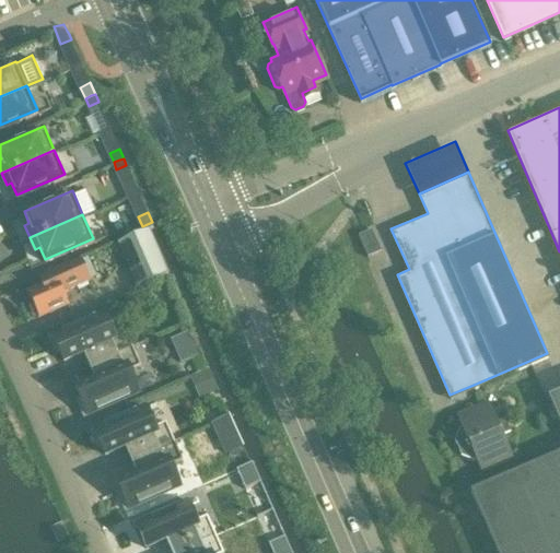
[(148,225),(118,238),(138,284),(167,271),(148,225)]
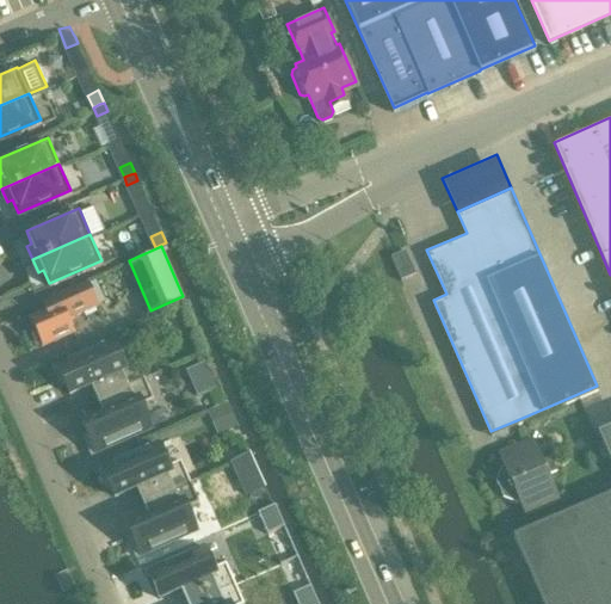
[(401,275),(414,270),(405,246),(392,252),(401,275)]
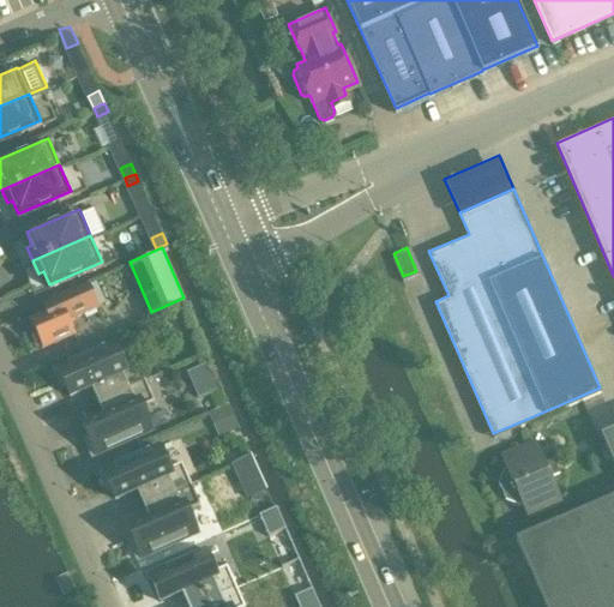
[(74,329),(68,317),(98,304),(88,278),(56,293),(42,299),(47,308),(31,316),(36,328),(34,329),(38,341),(42,340),(43,343),(74,329)]
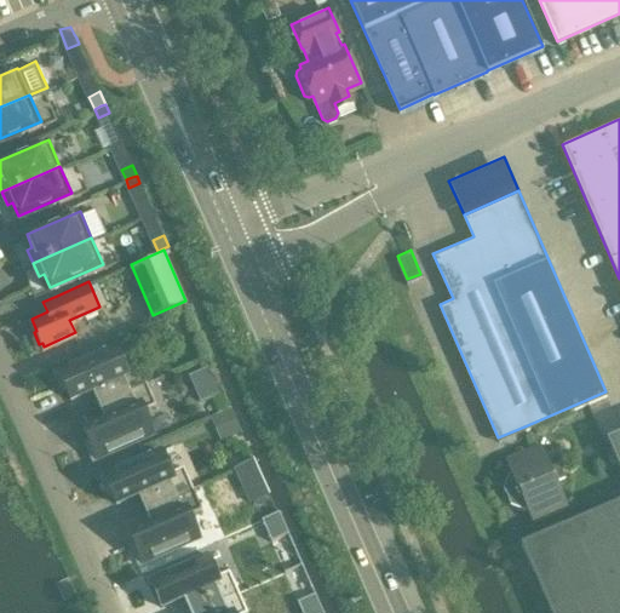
[(125,365),(115,342),(53,370),(61,387),(64,384),(70,396),(92,387),(98,401),(147,379),(137,360),(125,365)]
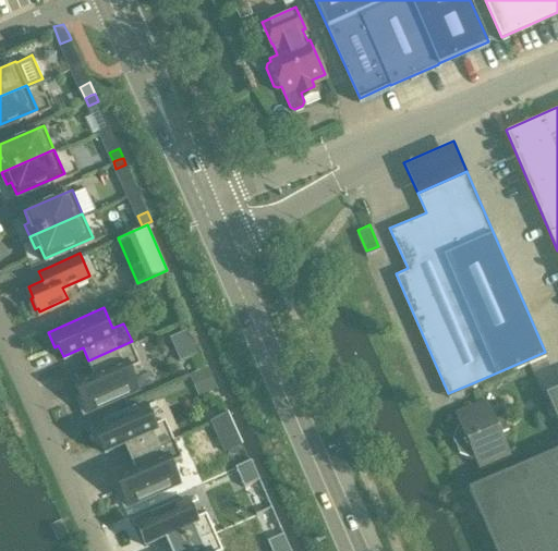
[(186,327),(171,334),(174,341),(190,334),(186,327)]
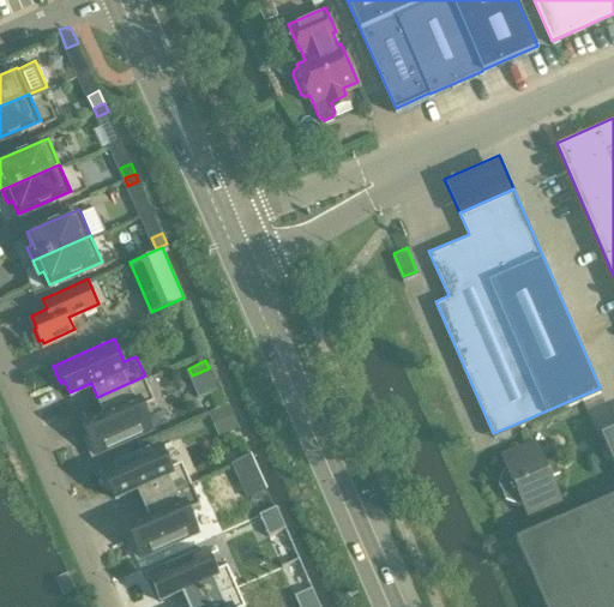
[(97,397),(104,413),(83,422),(88,433),(84,436),(91,452),(152,425),(142,402),(154,397),(145,376),(97,397)]
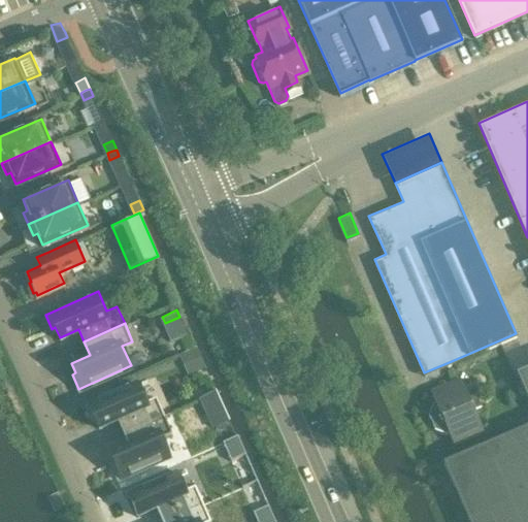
[(204,363),(196,345),(183,351),(191,369),(204,363)]
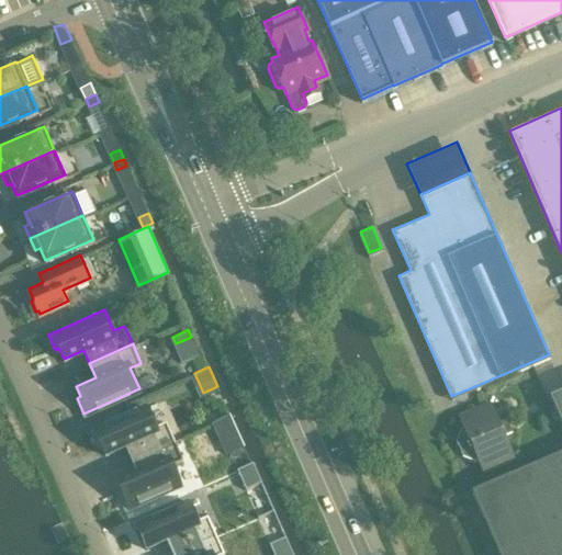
[(561,423),(561,388),(549,394),(561,423)]
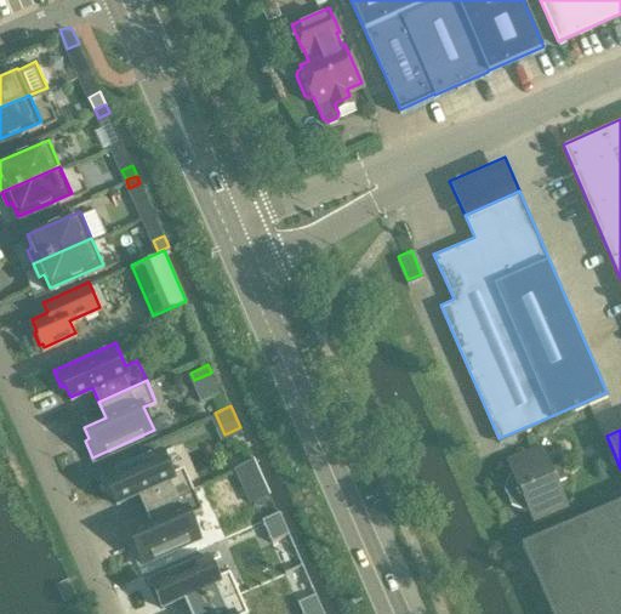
[(557,478),(565,475),(560,464),(552,467),(541,442),(506,458),(511,470),(508,471),(503,485),(511,501),(525,507),(528,506),(534,518),(568,504),(557,478)]
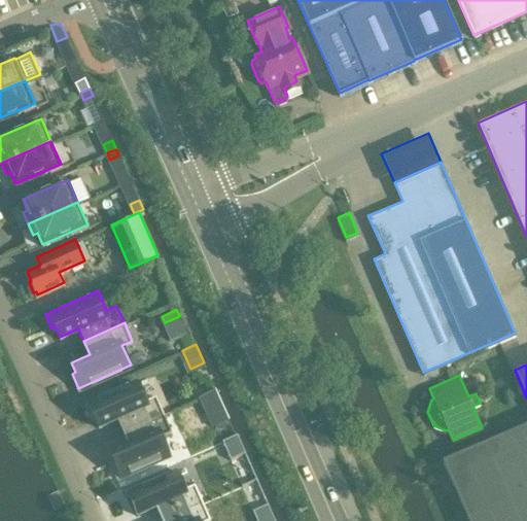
[(163,411),(155,393),(145,398),(137,379),(84,403),(91,416),(94,415),(99,425),(117,417),(123,429),(129,426),(163,411)]
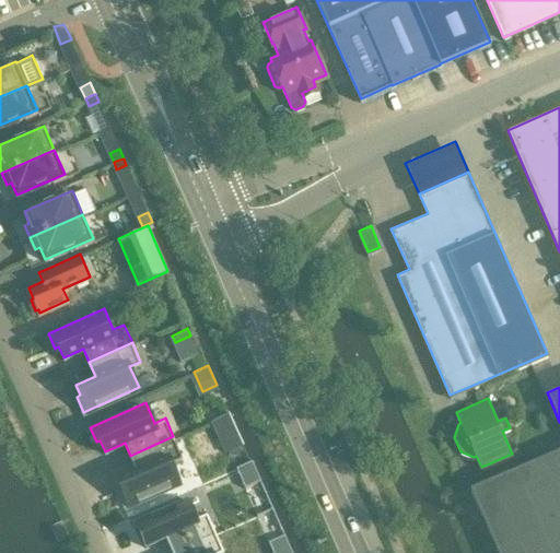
[(229,412),(212,419),(219,434),(235,427),(229,412)]
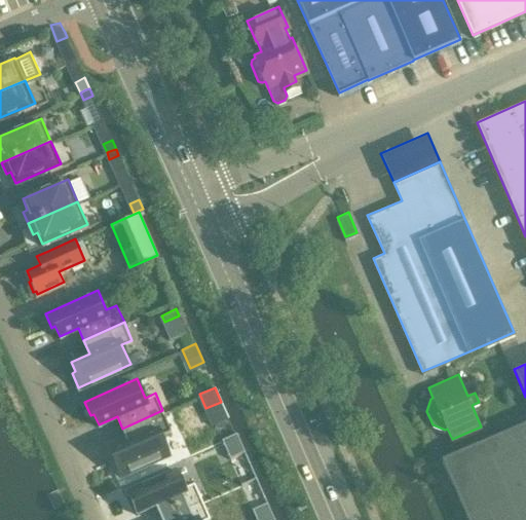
[(170,452),(160,433),(171,429),(162,410),(128,425),(122,429),(127,441),(109,449),(114,459),(110,461),(117,475),(170,452)]
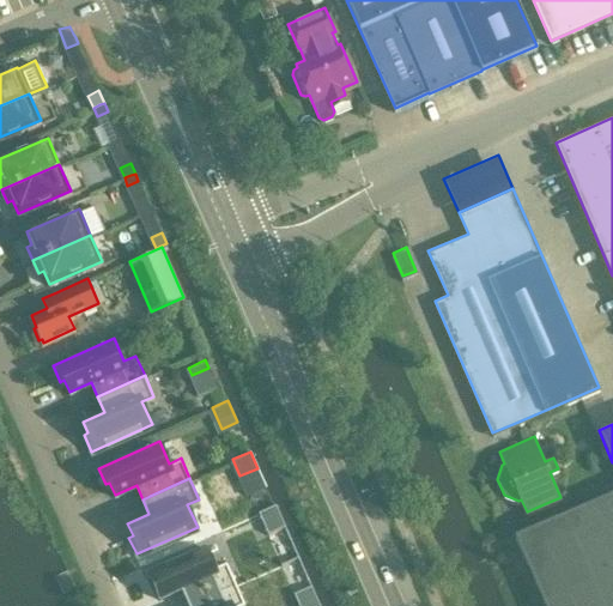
[(612,605),(612,492),(515,534),(545,605),(612,605)]
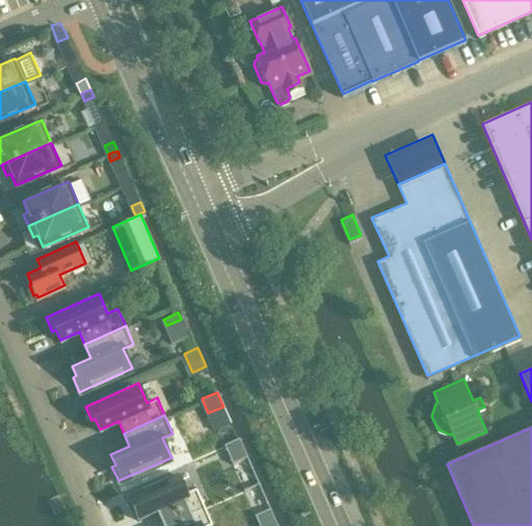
[(238,437),(224,443),(233,462),(247,454),(239,436),(238,437)]
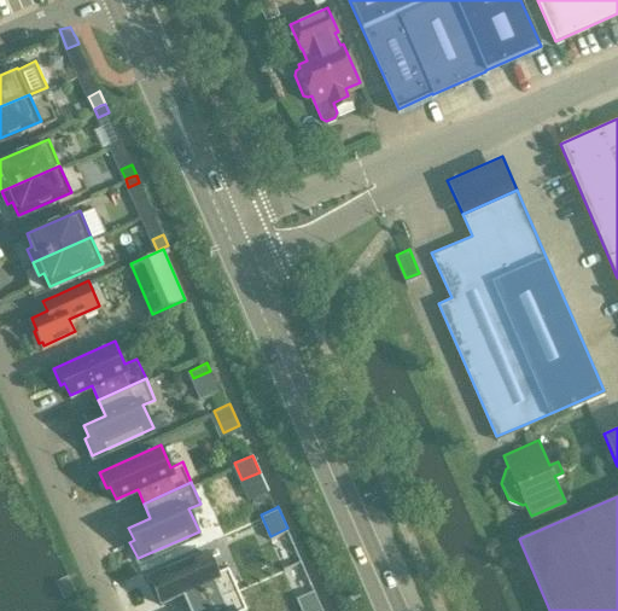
[(151,580),(147,581),(153,595),(157,593),(162,603),(182,593),(190,607),(238,587),(228,566),(216,571),(207,548),(149,574),(151,580)]
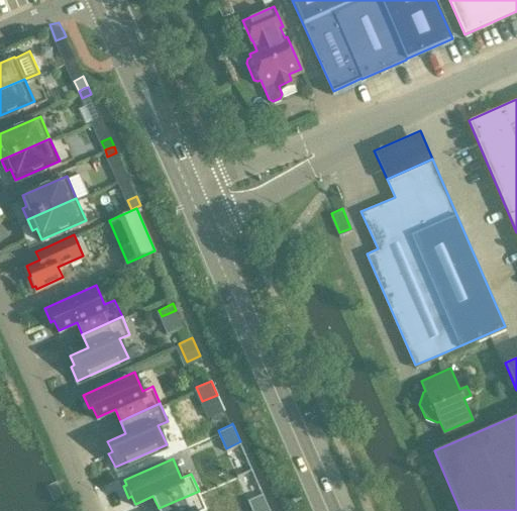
[(160,510),(199,510),(206,508),(199,491),(159,508),(160,510)]
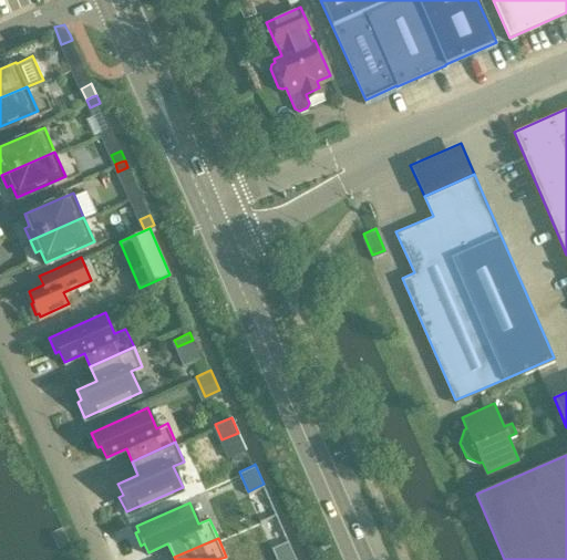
[(288,539),(271,546),(277,559),(294,559),(297,559),(288,539)]
